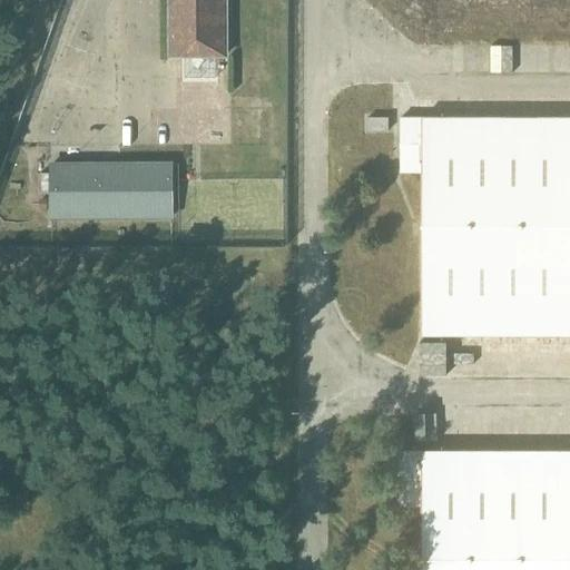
[(169,0),(170,56),(225,56),(224,0),(169,0)]
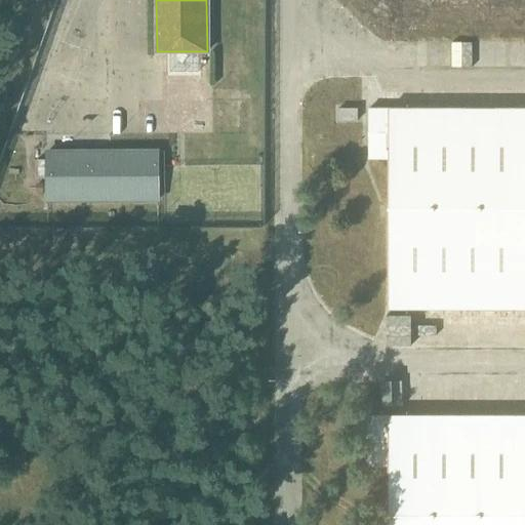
[(357,121),(357,109),(338,109),(338,121),(357,121)]
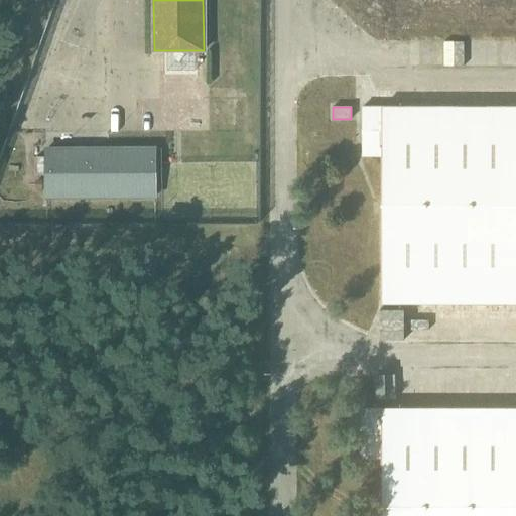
[(363,107),(362,156),(382,156),(382,201),(382,303),(515,303),(515,107),(382,107),(363,107)]
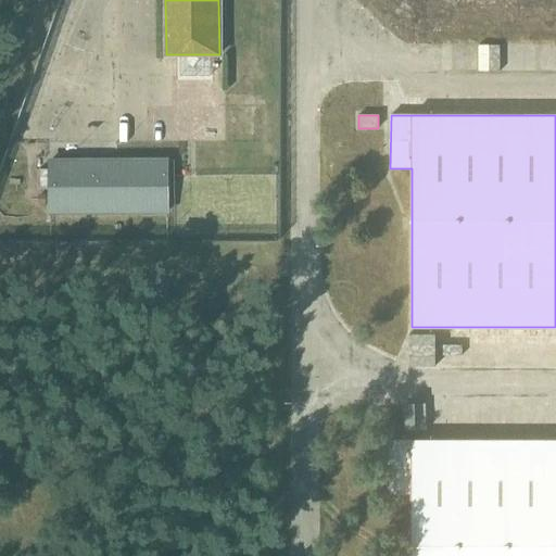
[(50,169),(50,186),(50,213),(167,212),(166,160),(116,160),(105,160),(50,161),(50,169)]
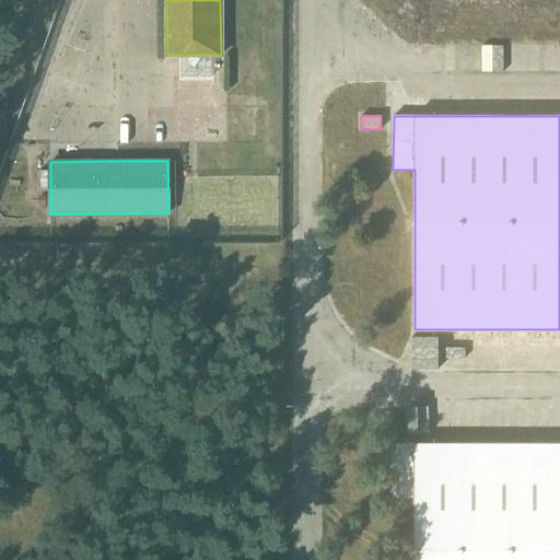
[(39,188),(50,187),(50,171),(39,171),(39,188)]
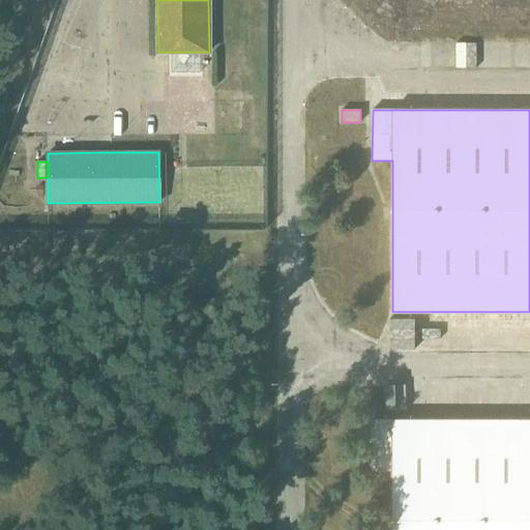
[(369,419),(369,470),(389,470),(389,517),(388,529),(529,529),(529,419),(392,419),(369,419)]
